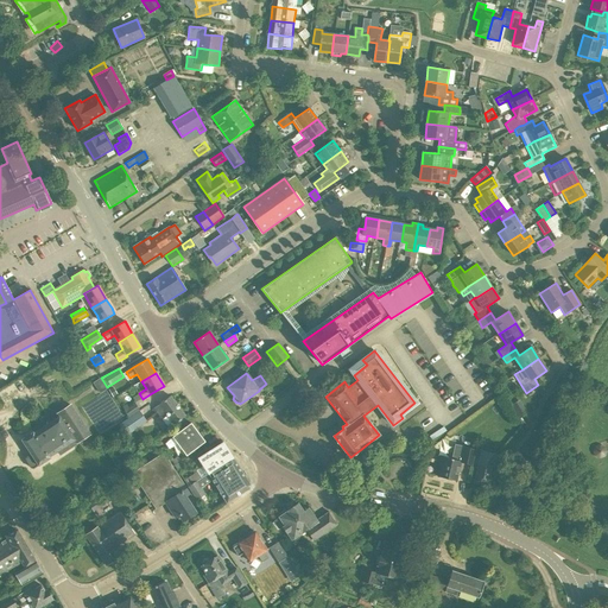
[(185,416),(170,396),(153,409),(160,417),(165,412),(173,424),(185,416)]
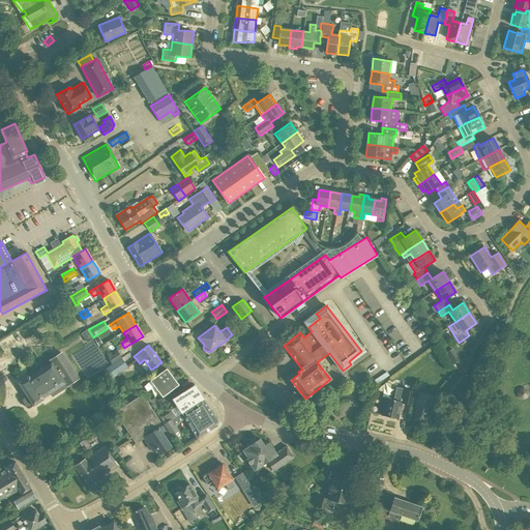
[(108,357),(112,363),(121,357),(117,351),(108,357)]
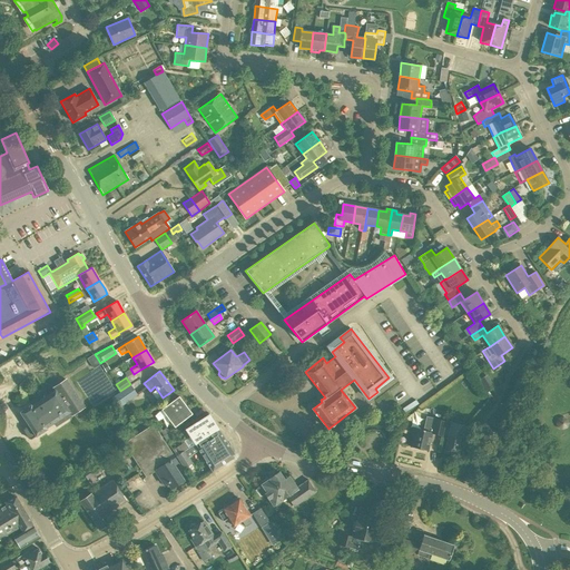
[(85,406),(67,380),(53,389),(55,391),(31,406),(31,405),(20,412),(29,426),(26,429),(25,431),(29,439),(31,439),(36,436),(47,430),(47,429),(55,423),(57,426),(72,415),(71,415),(85,406)]
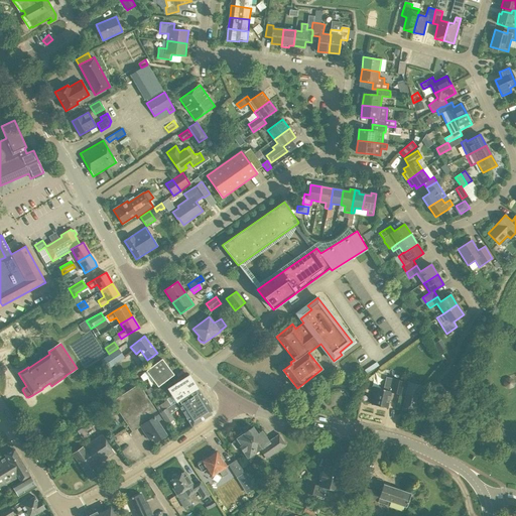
[(125,358),(118,348),(101,360),(107,370),(125,358)]
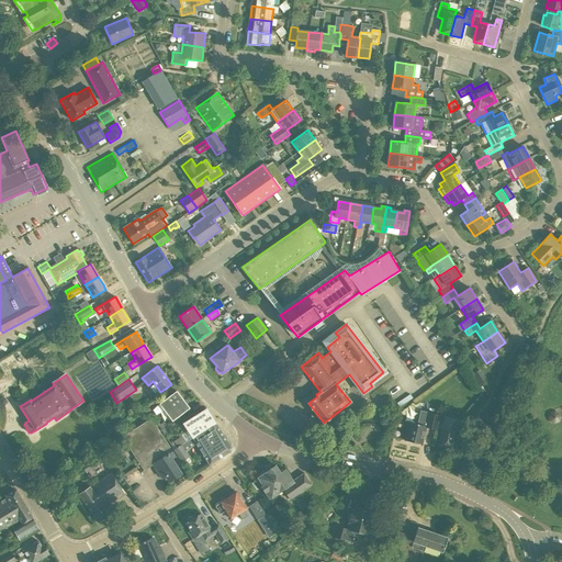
[(395,397),(404,394),(401,388),(393,392),(395,397)]
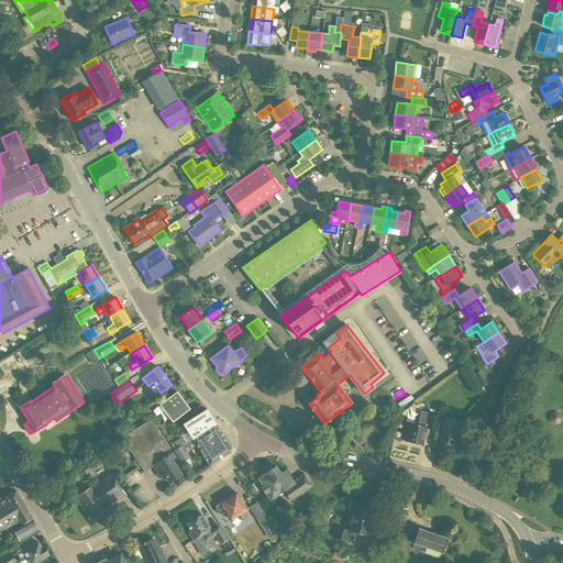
[(172,421),(189,409),(176,392),(159,405),(172,421)]
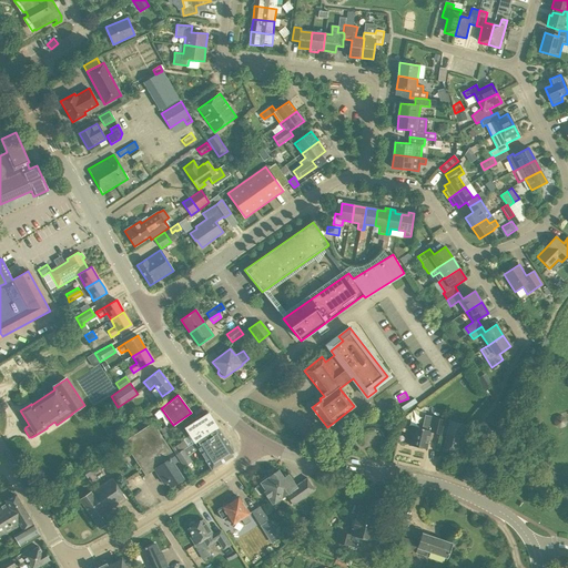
[(404,412),(417,403),(414,398),(401,407),(404,412)]
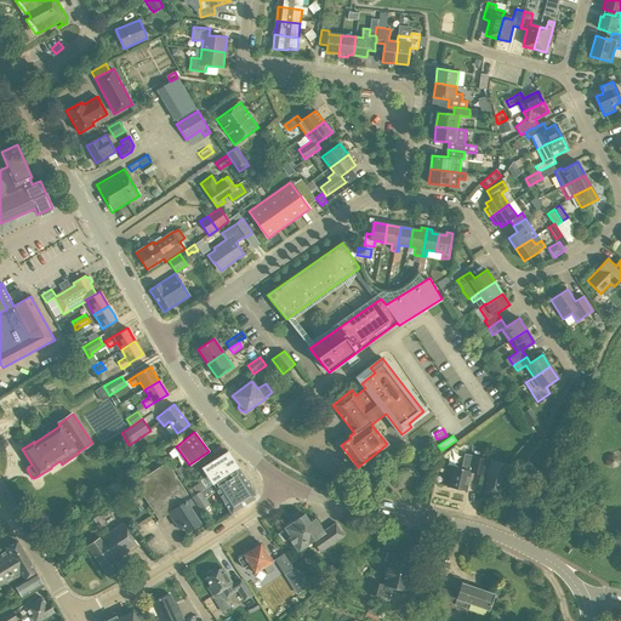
[(212,483),(238,467),(228,451),(203,467),(212,483)]
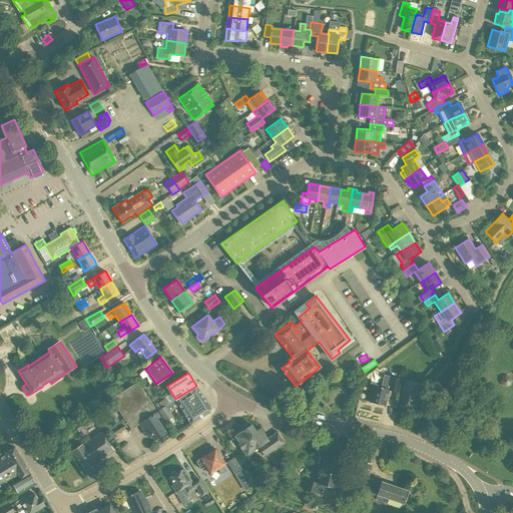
[(399,393),(402,379),(384,375),(381,387),(374,386),(370,403),(371,404),(376,405),(377,404),(384,406),(388,390),(399,393)]
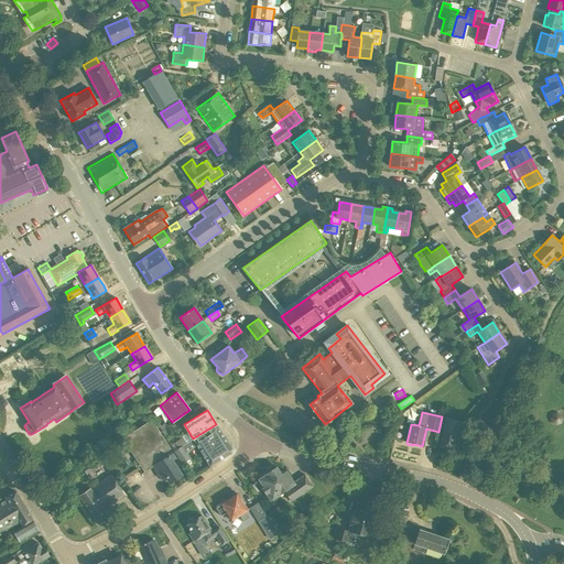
[(556,412),(552,414),(550,419),(552,424),(556,425),(561,424),(563,420),(561,414),(556,412)]
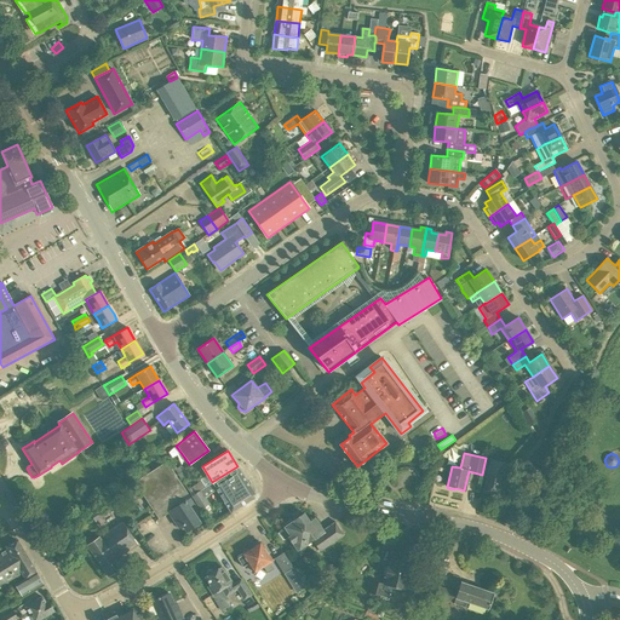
[(200,523),(185,501),(190,498),(166,461),(135,482),(159,518),(168,512),(178,527),(183,524),(187,532),(200,523)]
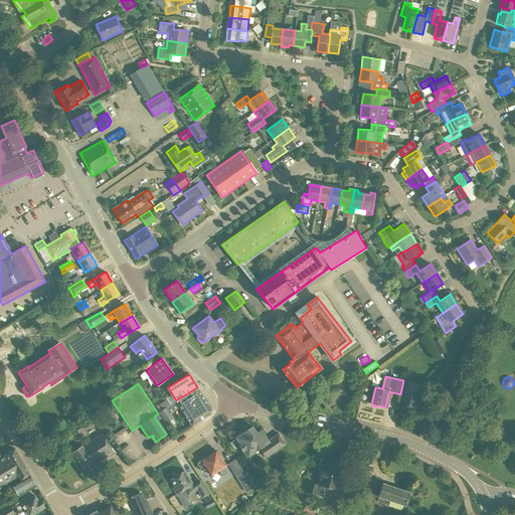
[(412,410),(418,385),(408,383),(402,408),(412,410)]
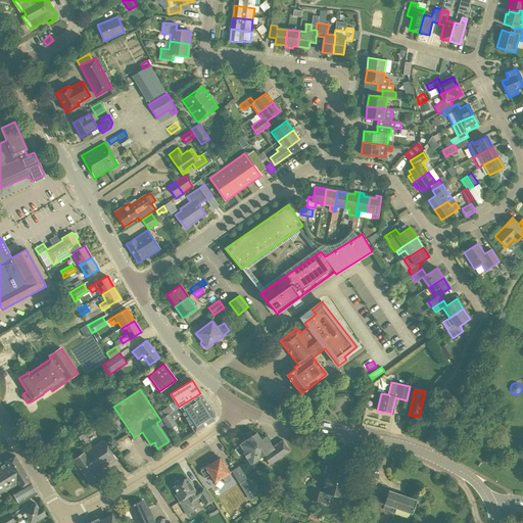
[(179,407),(161,418),(169,430),(177,425),(173,420),(183,413),(194,432),(214,420),(215,416),(200,393),(179,407)]
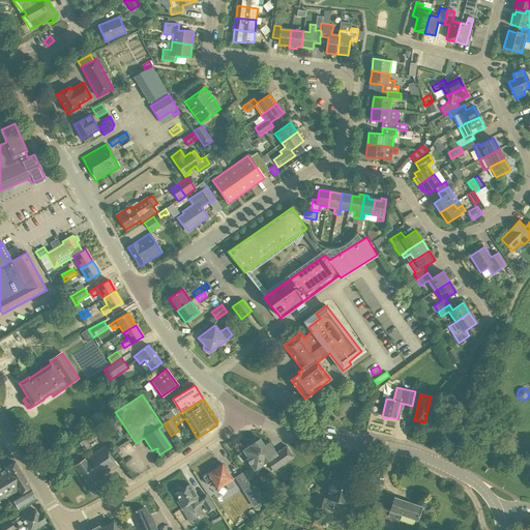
[(377,417),(371,408),(363,413),(371,422),(377,417)]
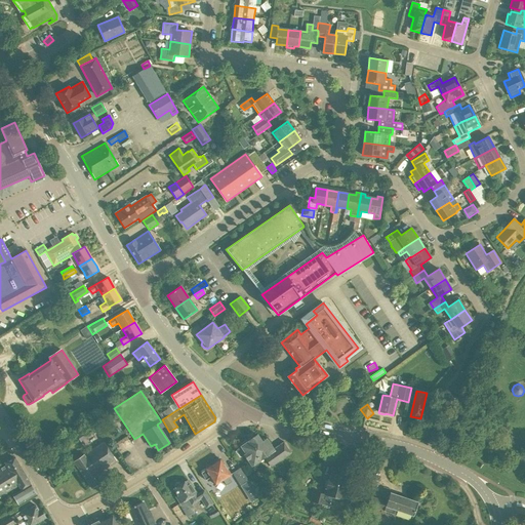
[(95,421),(88,427),(92,434),(99,429),(95,421)]
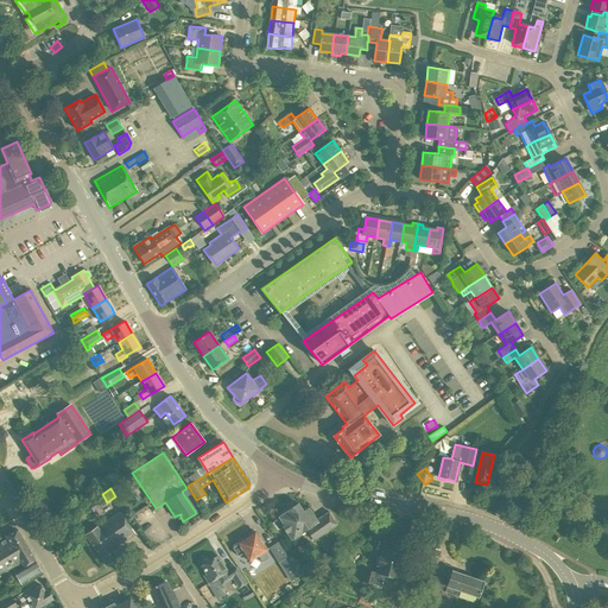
[(303,512),(298,504),(287,511),(284,510),(279,514),(279,517),(278,517),(279,518),(273,521),(278,529),(282,526),(291,539),(305,530),(312,540),(337,524),(329,512),(317,520),(308,508),(303,512)]
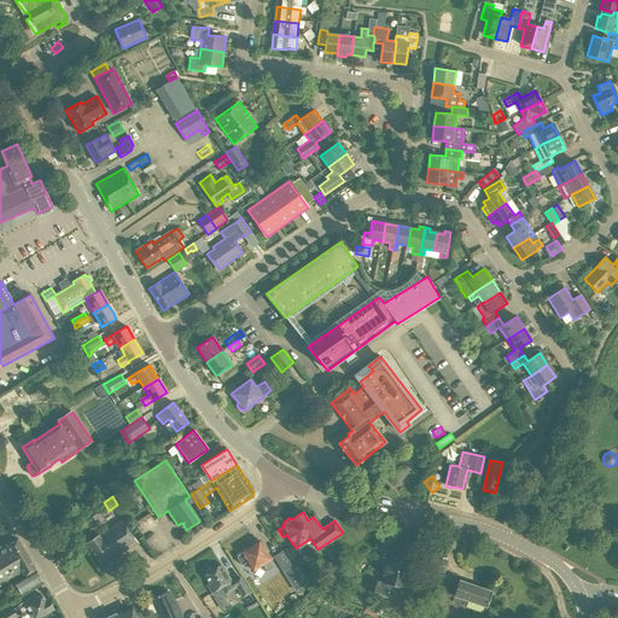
[(136,542),(122,520),(99,536),(99,535),(86,543),(108,575),(120,566),(114,558),(136,542)]
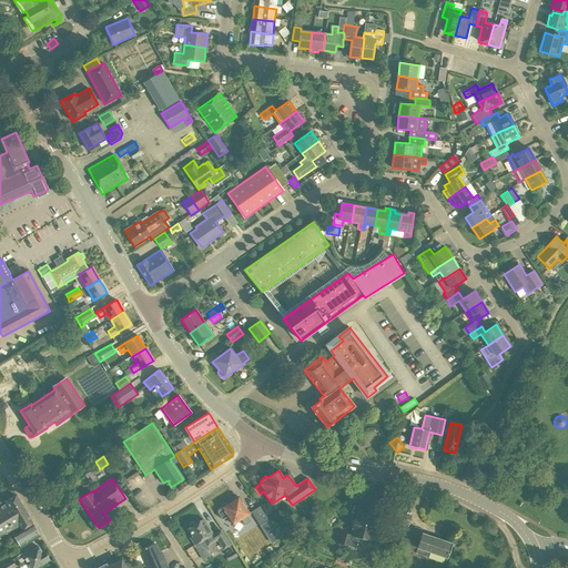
[(22,530),(33,525),(16,495),(6,501),(7,504),(0,507),(0,538),(20,526),(22,530)]
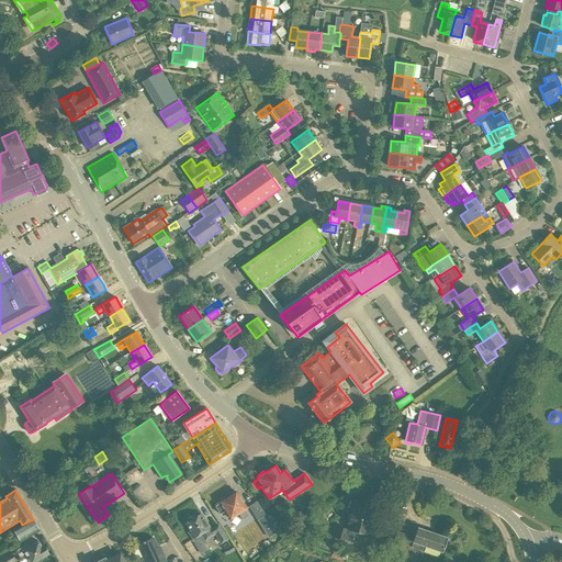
[(246,508),(236,492),(225,498),(224,496),(220,499),(221,501),(220,502),(221,503),(214,506),(220,514),(225,510),(229,518),(237,514),(242,519),(247,516),(244,509),(246,508)]
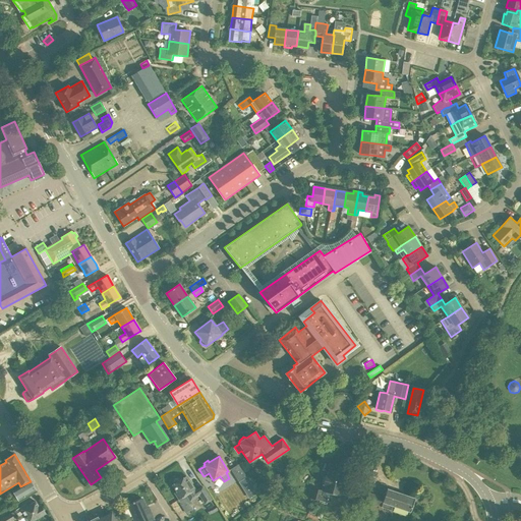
[(238,481),(246,476),(238,464),(230,469),(238,481)]
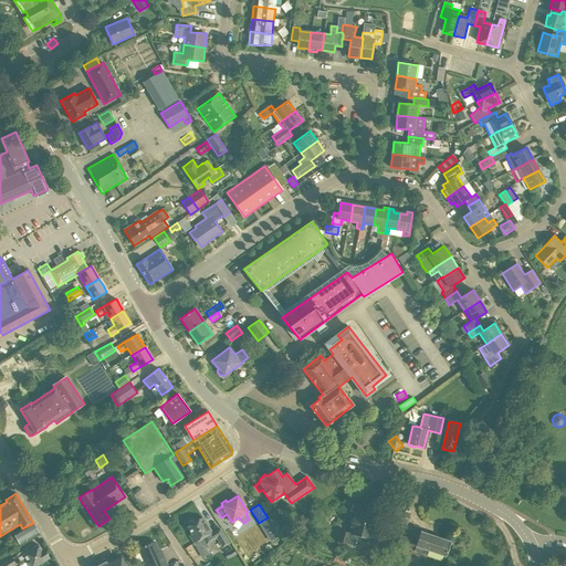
[(371,526),(375,516),(365,514),(366,513),(356,511),(354,517),(353,517),(349,533),(339,530),(337,542),(355,546),(358,535),(369,538),(369,537),(370,537),(370,536),(376,538),(378,530),(373,527),(373,526),(371,526)]
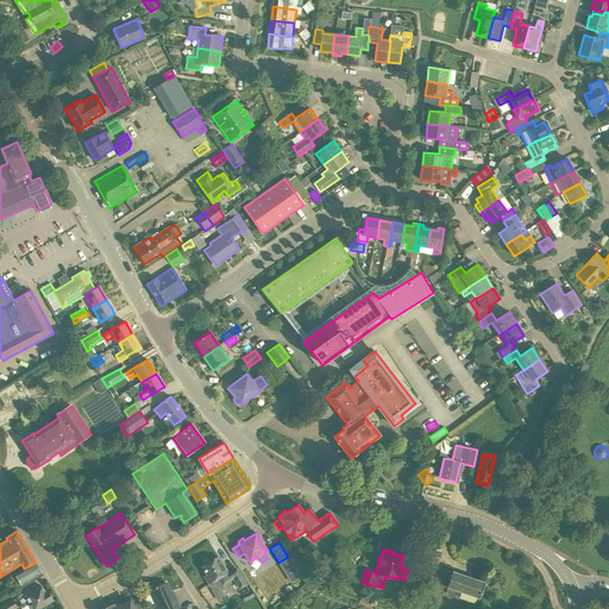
[(228,573),(218,557),(209,562),(207,562),(202,564),(202,566),(207,575),(203,576),(208,583),(218,577),(223,584),(233,578),(239,588),(245,584),(237,569),(228,573)]
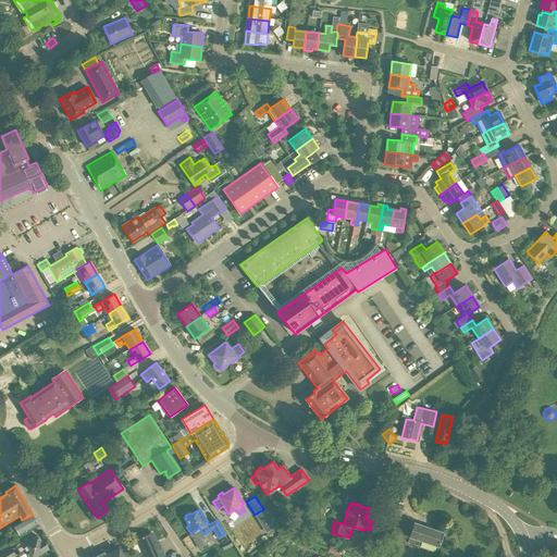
[(270,536),(279,531),(268,511),(259,517),(270,536)]
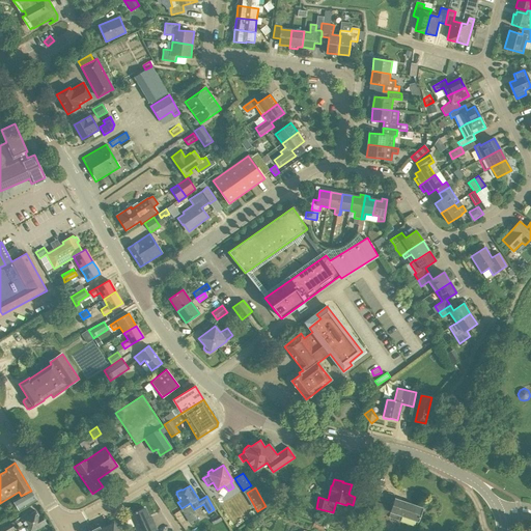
[(31,491),(21,496),(12,501),(19,510),(36,500),(31,491)]
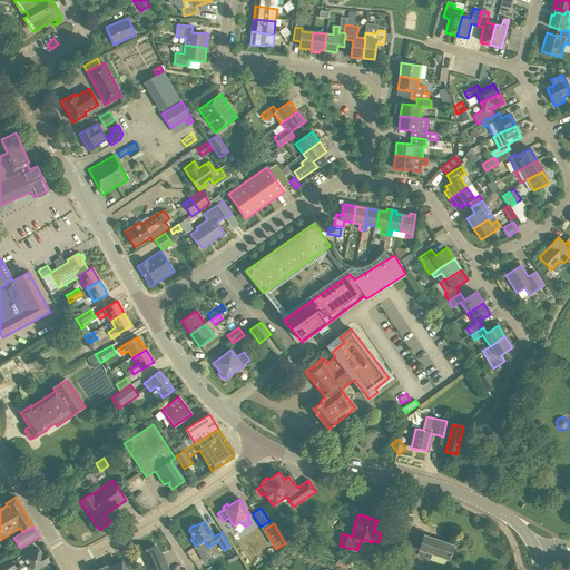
[(453,546),(423,536),(420,546),(403,540),(396,563),(405,566),(410,552),(428,558),(429,553),(449,560),(453,546)]
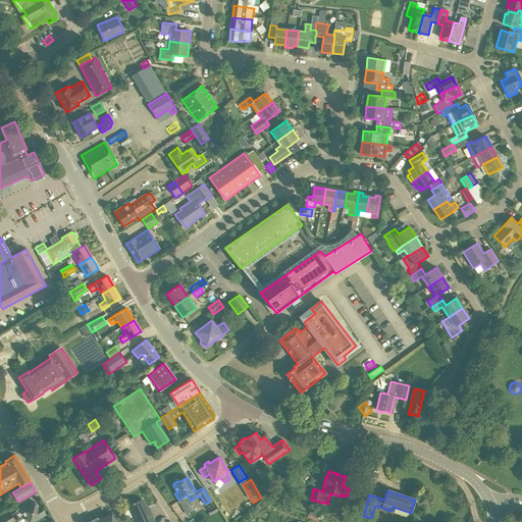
[(146,509),(142,499),(133,503),(133,504),(127,506),(134,521),(149,521),(154,520),(149,508),(146,509)]
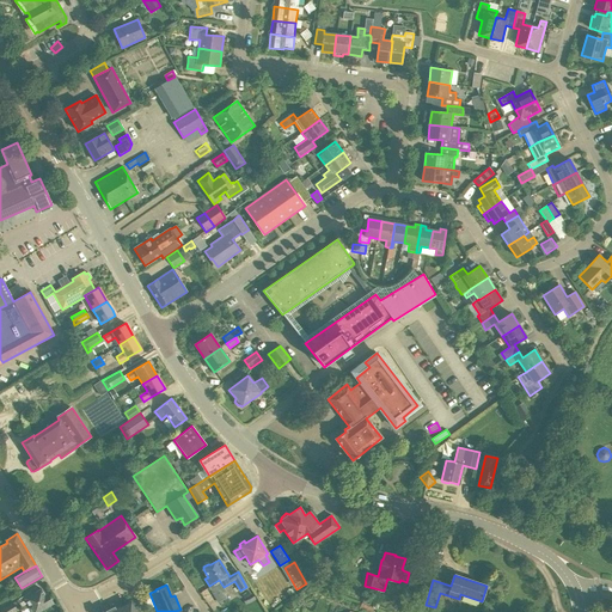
[(44,595),(41,589),(31,594),(30,593),(17,600),(23,609),(29,606),(32,611),(38,611),(53,604),(51,601),(53,599),(50,597),(48,597),(47,594),(44,595)]
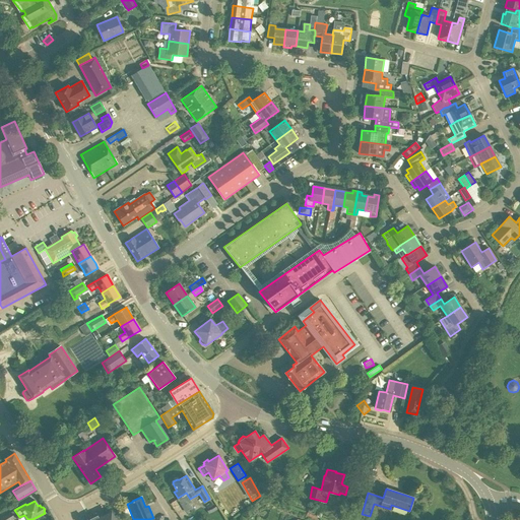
[(115,519),(111,511),(98,517),(96,516),(88,519),(115,519)]
